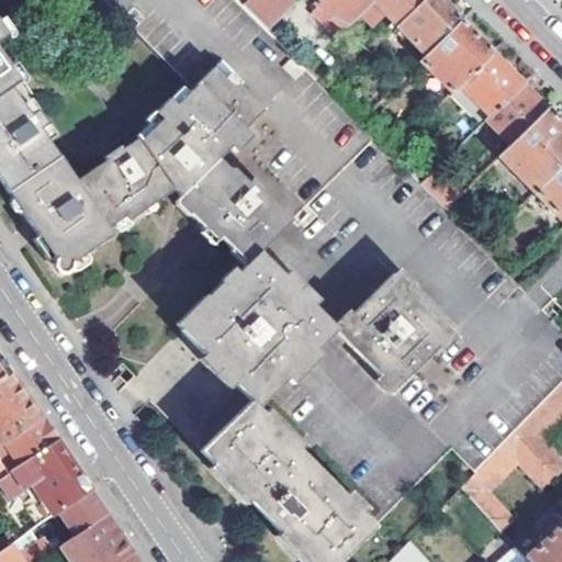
[(561,328),(447,212),(420,187),(267,31),(244,7),(236,0),(145,0),(126,20),(134,30),(133,34),(192,93),(176,111),(170,105),(156,119),(161,125),(142,145),(139,143),(123,155),(121,150),(105,163),(108,165),(78,186),(42,132),(46,128),(36,115),(31,119),(12,91),(21,86),(0,54),(0,47),(9,41),(0,27),(0,180),(13,199),(17,197),(30,213),(25,216),(34,229),(41,239),(35,243),(52,266),(57,261),(65,274),(116,238),(113,231),(127,221),(131,224),(153,208),(176,192),(178,194),(182,198),(178,202),(190,218),(193,215),(208,229),(212,227),(234,249),(238,246),(246,254),(253,260),(131,383),(246,499),(307,561),(319,549),(335,561),(338,561),(451,449),(478,474),(517,433),(561,385),(561,328)]
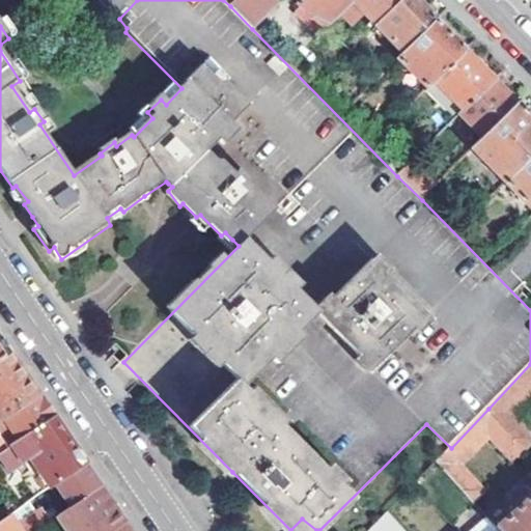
[(273,0),(236,0),(230,6),(252,29),(277,4),(273,0)]
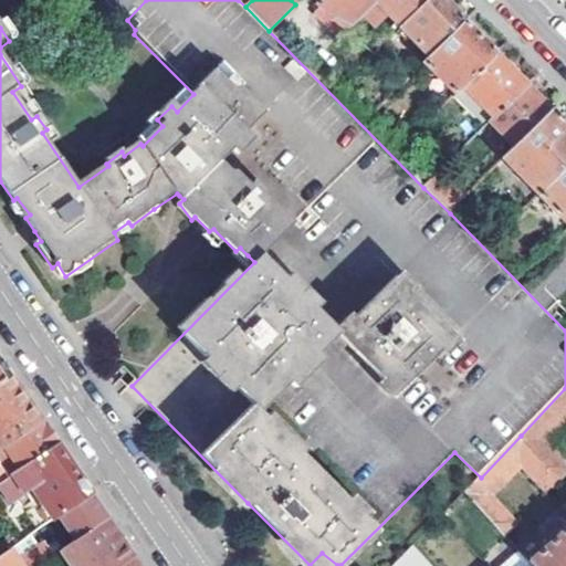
[(323,0),(321,3),(346,31),(363,16),(375,3),(377,0),(323,0)]
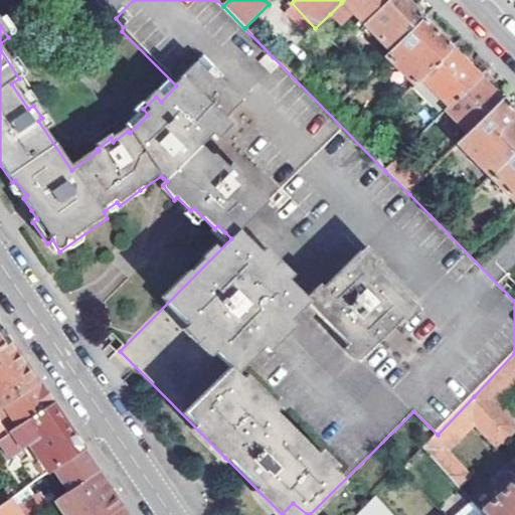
[(343,0),(341,3),(352,14),(364,27),(390,0),(343,0)]
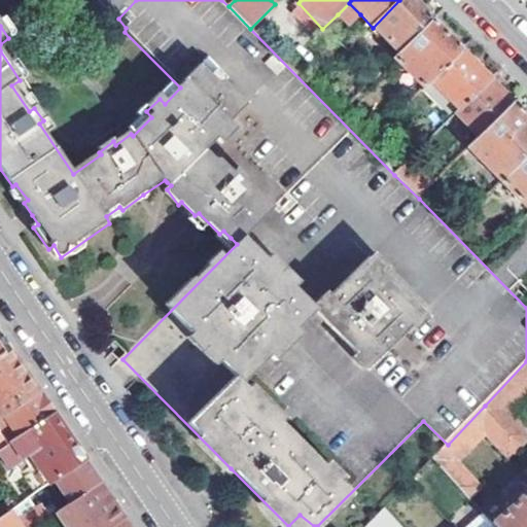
[(412,0),(399,0),(373,28),(399,56),(433,22),(412,0)]
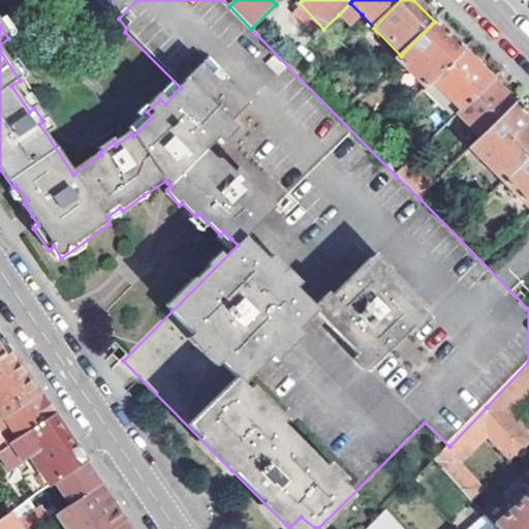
[(350,3),(339,14),(350,26),(362,14),(350,3)]
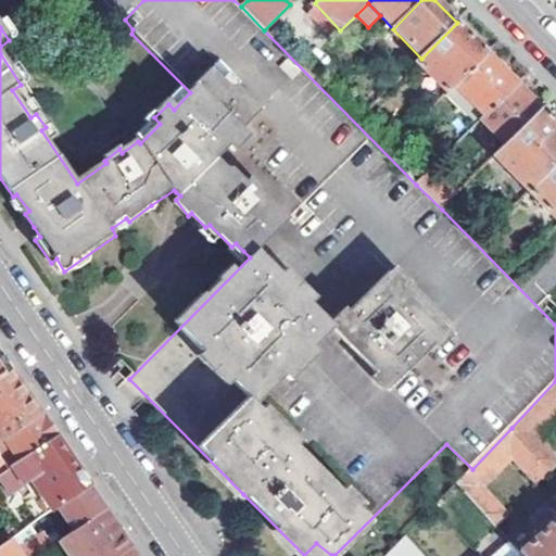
[(416,64),(447,95),(454,87),(489,53),(457,23),(421,59),(416,64)]
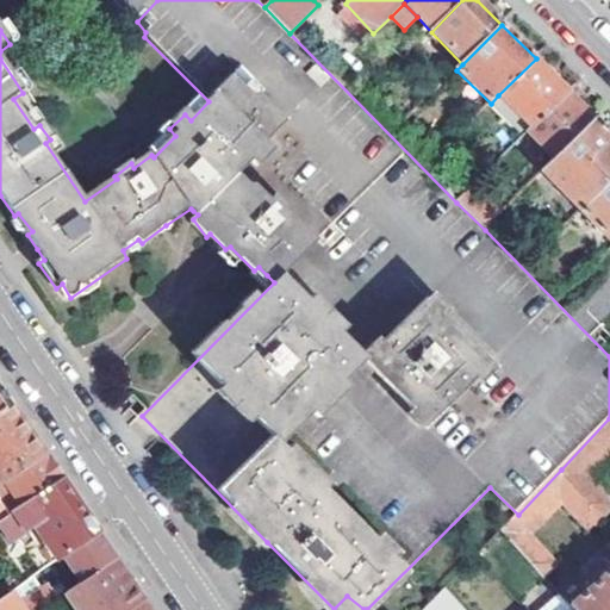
[(515,119),(520,116),(531,129),(568,92),(536,58),(498,95),(509,106),(506,110),(515,119)]
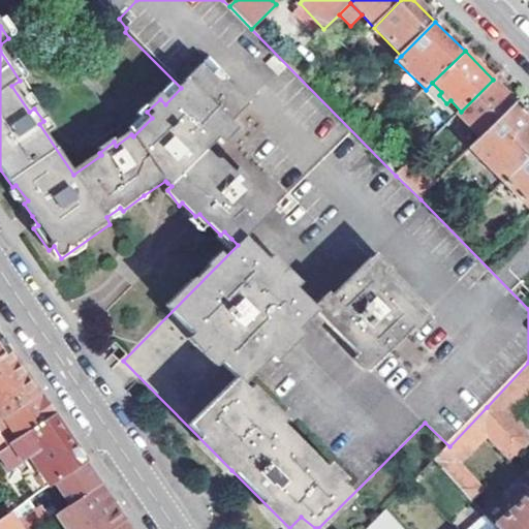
[(458,121),(461,117),(481,138),(517,103),(493,80),(461,112),(446,126),(453,132),(459,128),(458,121)]
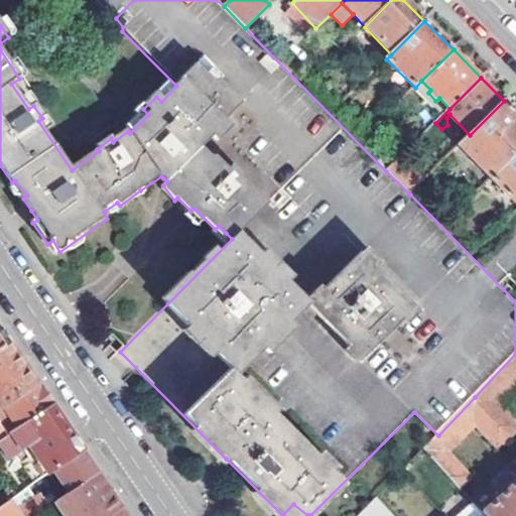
[(470,135),(458,146),(490,178),(515,151),(515,113),(504,101),(470,135)]
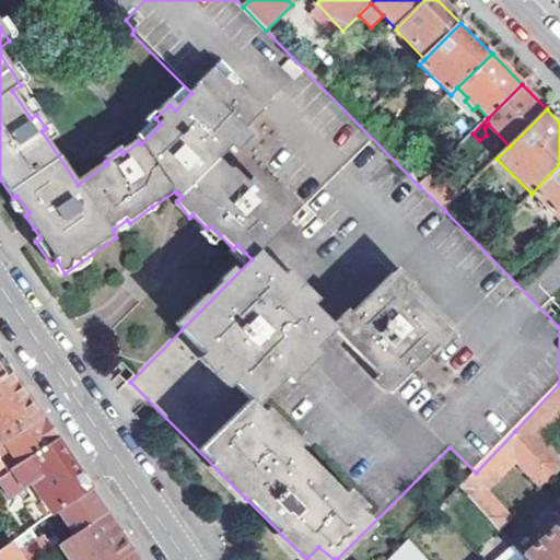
[(559,222),(559,164),(532,194),(559,222)]
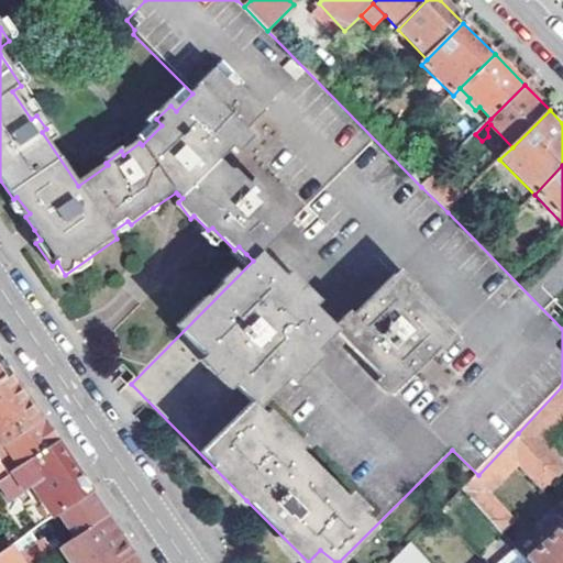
[(421,187),(448,212),(462,197),(437,172),(421,187)]
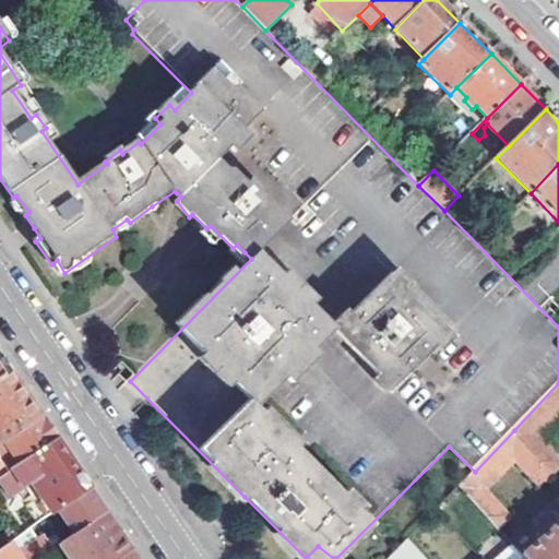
[(16,195),(13,198),(25,215),(30,212),(16,195)]
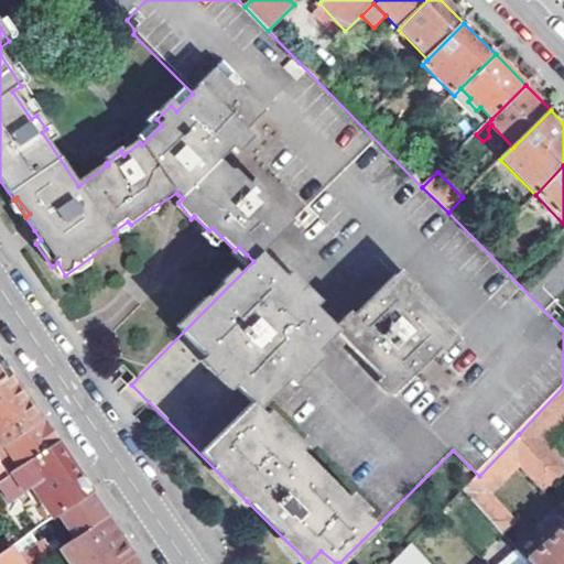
[(0,380),(10,373),(0,359),(0,380)]
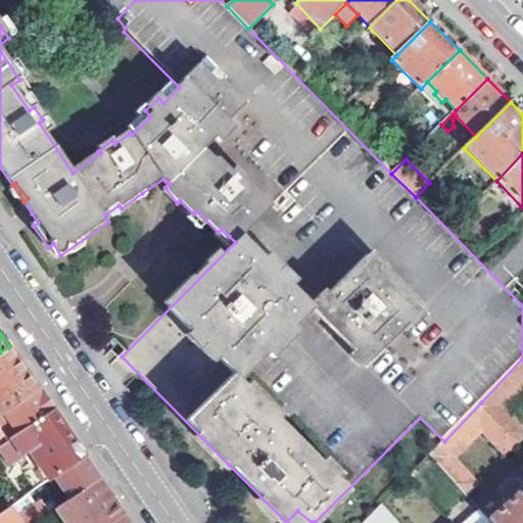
[(16,357),(9,346),(0,352),(0,415),(37,388),(16,357)]
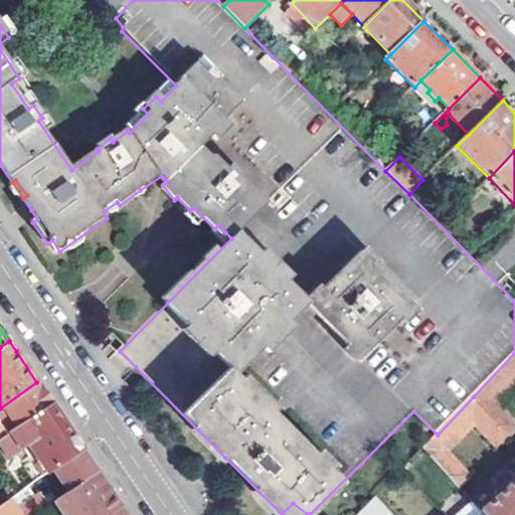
[(514,353),(474,396),(509,438),(514,431),(514,420),(498,399),(514,380),(514,353)]
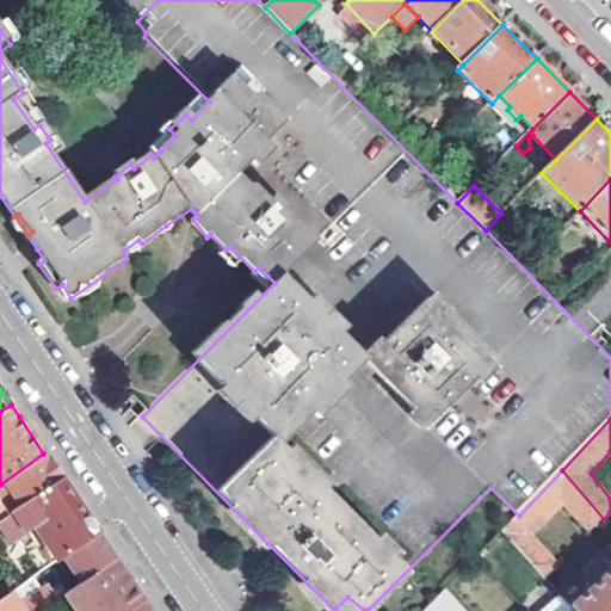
[(0,485),(0,522),(62,481),(48,460),(43,454),(0,485)]
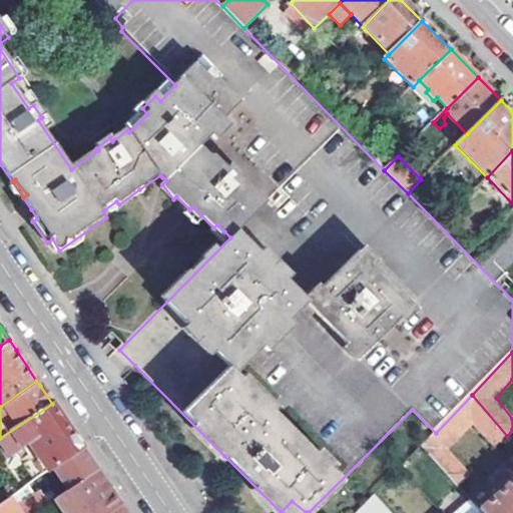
[(423,446),(457,485),(470,473),(449,448),(474,422),(496,446),(507,436),(472,395),(436,433),(423,446)]
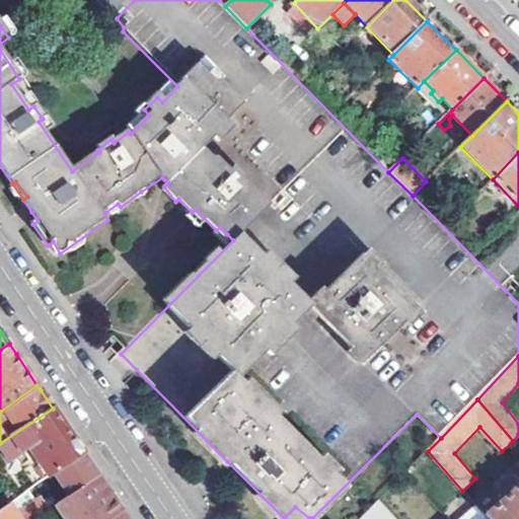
[(29,448),(50,476),(54,473),(83,453),(59,418),(53,409),(0,443),(0,446),(11,462),(29,448)]
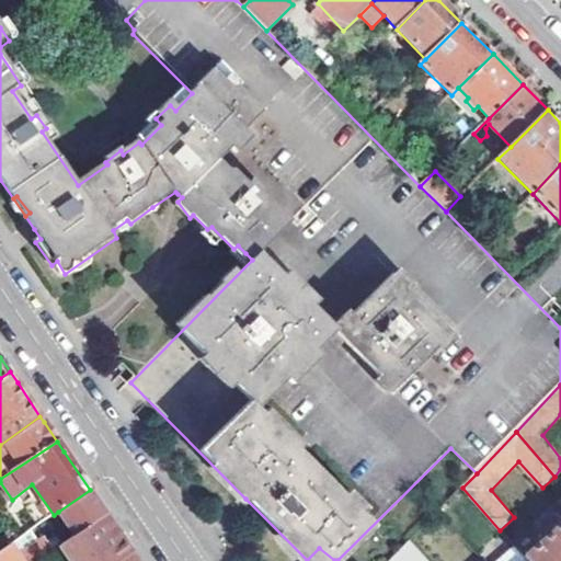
[(58,512),(75,537),(106,516),(94,496),(90,490),(58,512)]
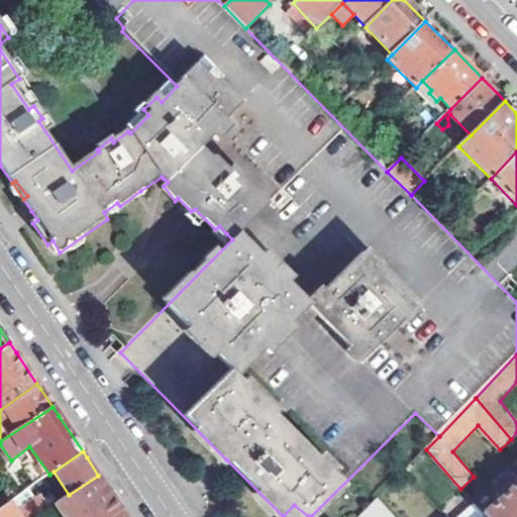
[(55,505),(63,516),(110,516),(122,509),(103,482),(98,476),(69,495),(55,505)]
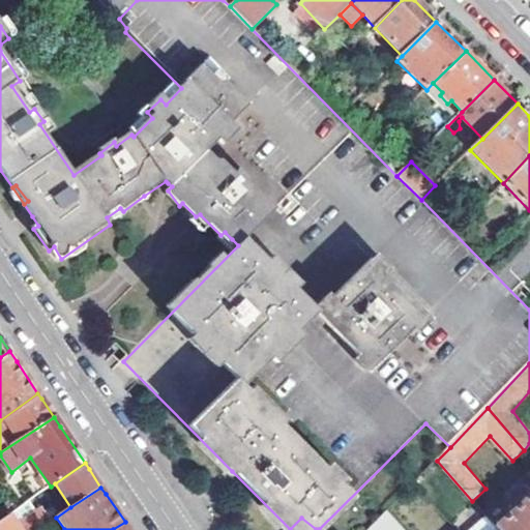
[(529,529),(529,495),(495,527),(497,529),(529,529)]
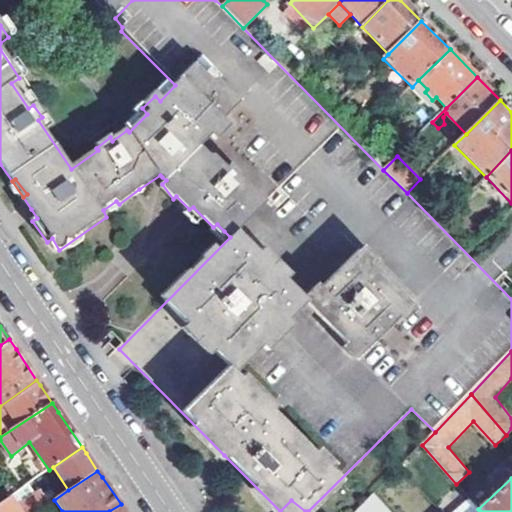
[(376,492),(356,511),(385,511),(390,509),(376,492)]
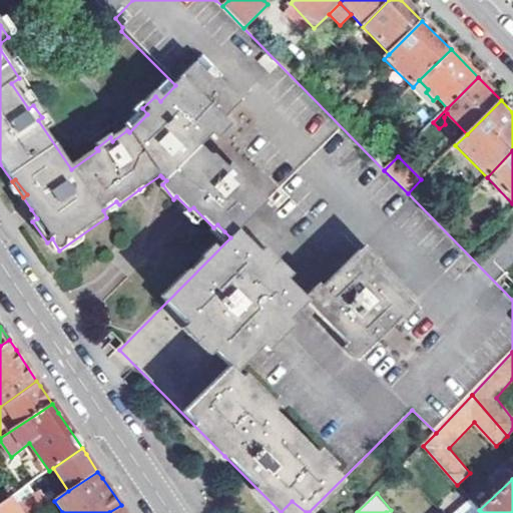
[(0,503),(0,512),(34,512),(41,509),(33,498),(18,508),(11,496),(0,503)]
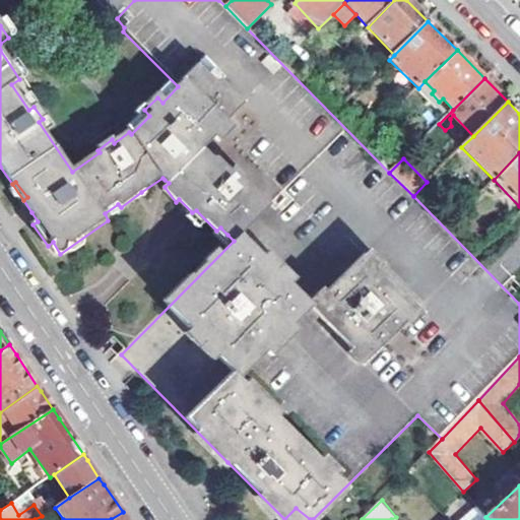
[(310,519),(296,508),(284,519),(285,519),(310,519)]
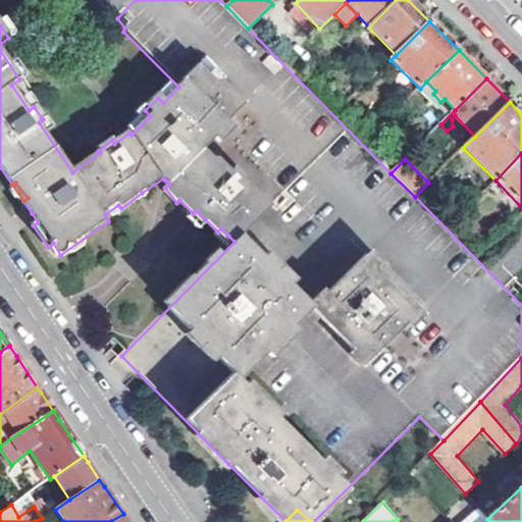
All buildings are outlined.
